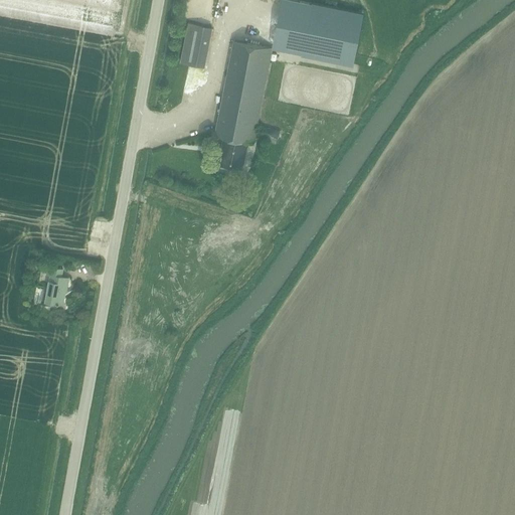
[(302,54),(302,55),(353,65),(355,55),(364,12),(313,2),(312,3),(302,54)]
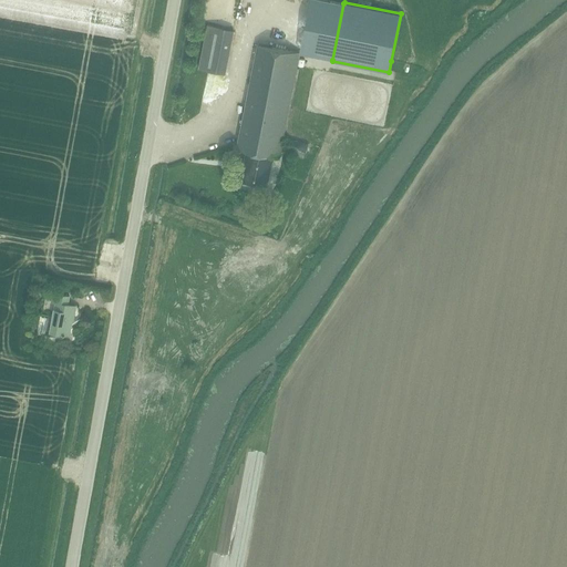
[(199,69),(213,72),(226,74),(235,30),(209,24),(207,33),(199,69)]
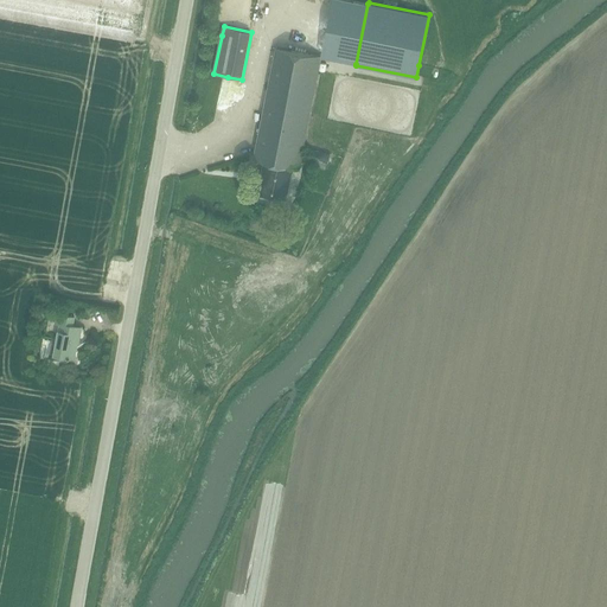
[(276,48),(254,159),(264,161),(259,191),(287,197),(293,167),(301,170),(304,158),(304,147),(323,57),(276,48)]
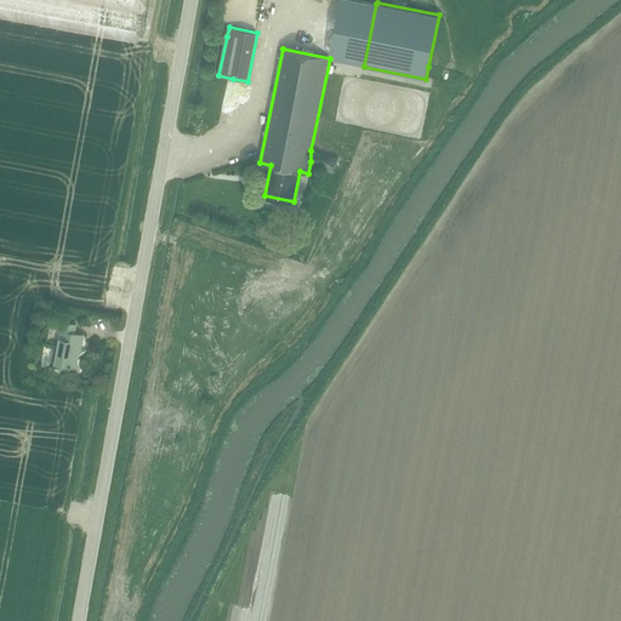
[(314,151),(312,161),(335,169),(336,169),(342,170),(345,160),(339,159),(339,158),(315,151),(314,151)]
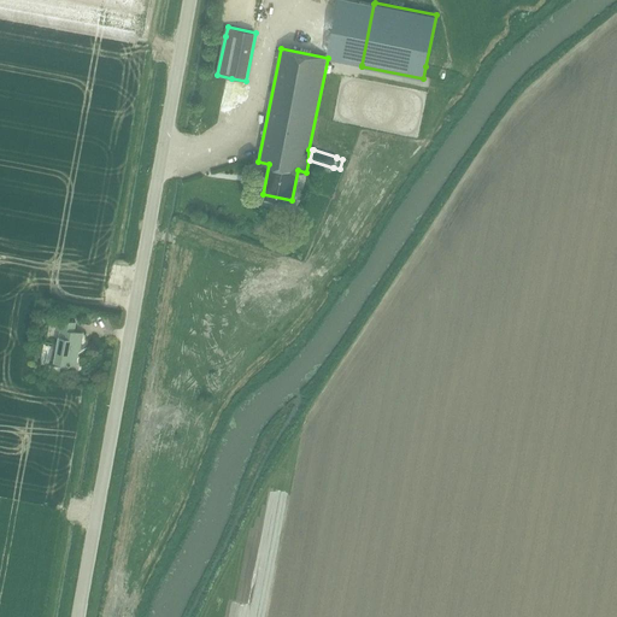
[(52,348),(50,364),(69,368),(70,364),(76,365),(81,345),(83,333),(75,330),(76,322),(57,318),(56,329),(60,330),(56,350),(52,348)]
